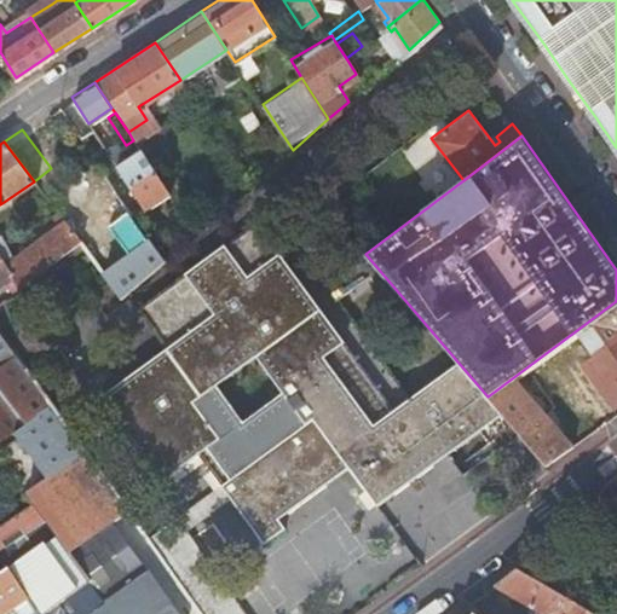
[(131,186),(154,171),(139,149),(116,164),(131,186)]
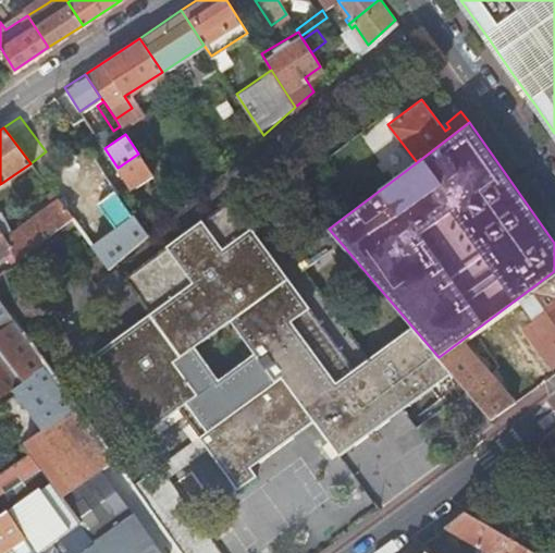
[(130,187),(151,173),(138,154),(118,168),(116,168),(130,187)]
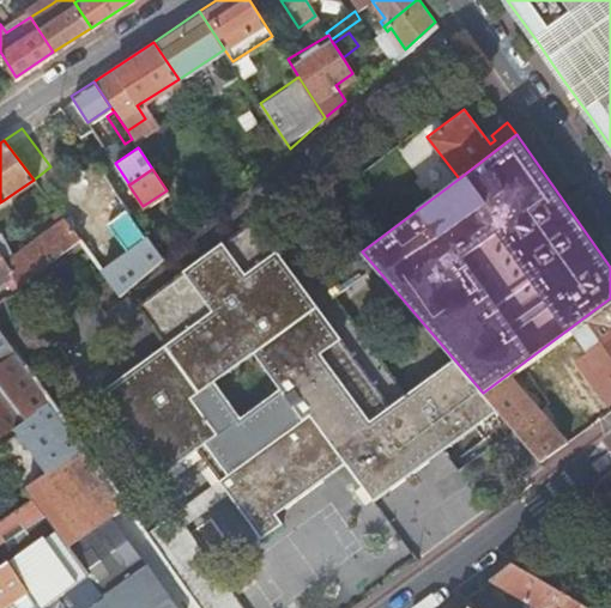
[(234,174),(242,186),(247,181),(239,170),(234,174)]
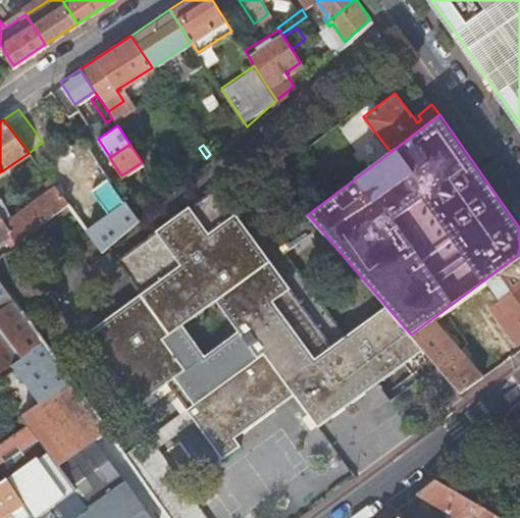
[(100,249),(102,247),(137,217),(124,202),(103,171),(96,160),(85,168),(114,208),(93,224),(86,214),(78,219),(100,249)]
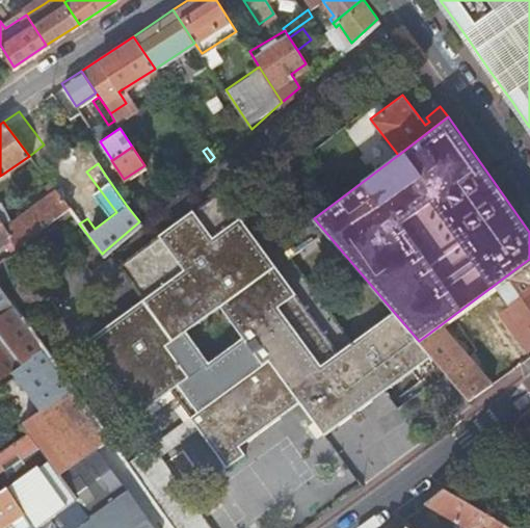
[(290,165),(279,174),(294,192),(306,183),(290,165)]
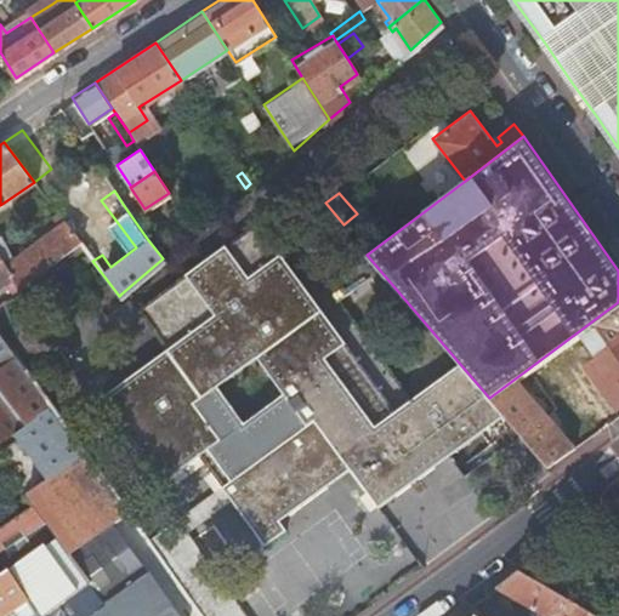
[(0,257),(12,277),(18,286),(78,241),(57,214),(51,218),(56,224),(10,258),(5,252),(7,251),(0,239),(0,257)]
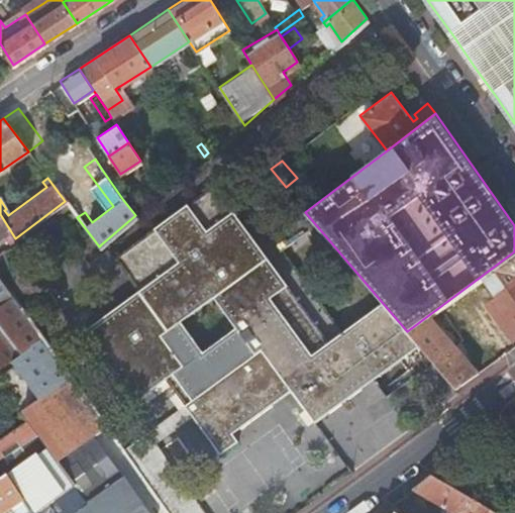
[(314,420),(418,344),(407,331),(382,302),(328,340),(212,184),(112,258),(137,290),(136,291),(80,333),(131,403),(165,379),(184,405),(191,414),(220,453),(238,440),(232,431),(291,389),(314,420)]
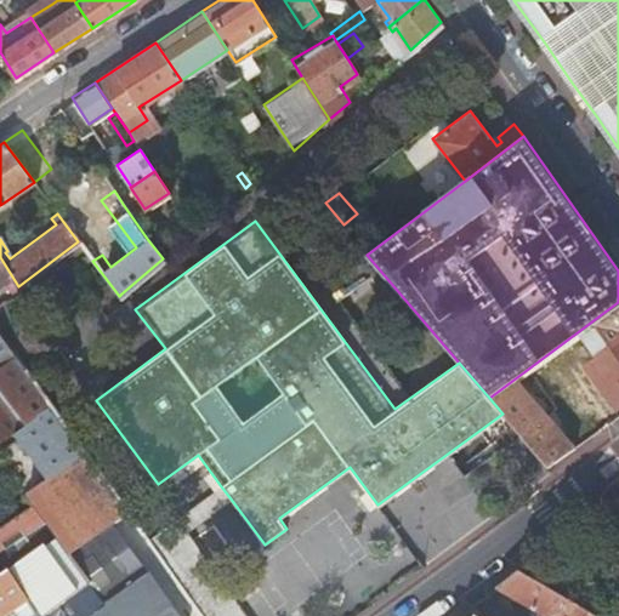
[(0,285),(12,277),(0,257),(0,285)]
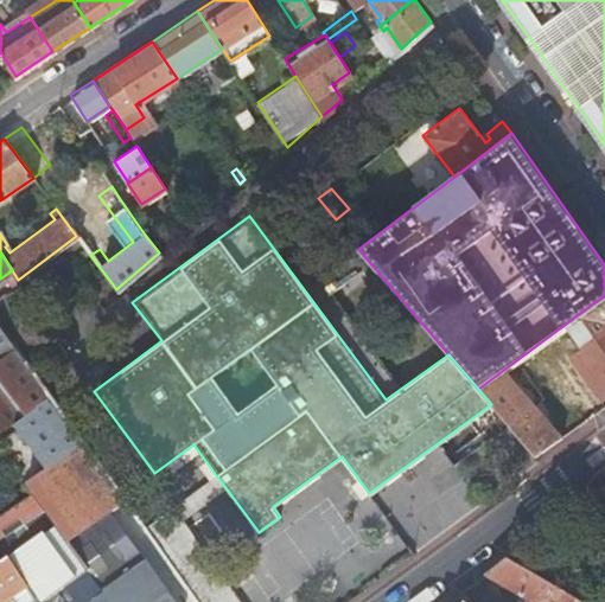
[(604,295),(478,389),(491,404),(539,459),(570,436),(565,428),(559,433),(515,383),(527,375),(536,388),(570,363),(575,369),(583,364),(604,394),(604,392),(604,295)]
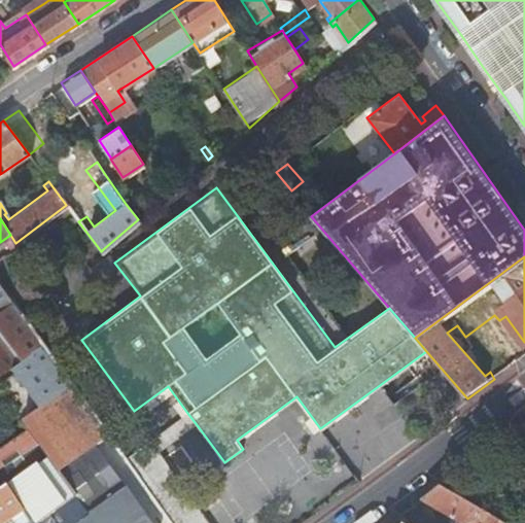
[(0,310),(12,301),(0,284),(0,310)]
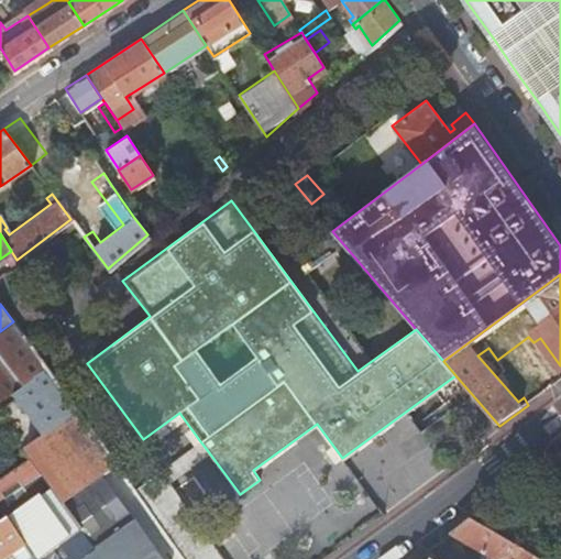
[(0,415),(31,458),(0,480),(0,521),(7,517),(53,488),(103,558),(163,558),(101,472),(114,463),(13,321),(0,331),(0,415)]
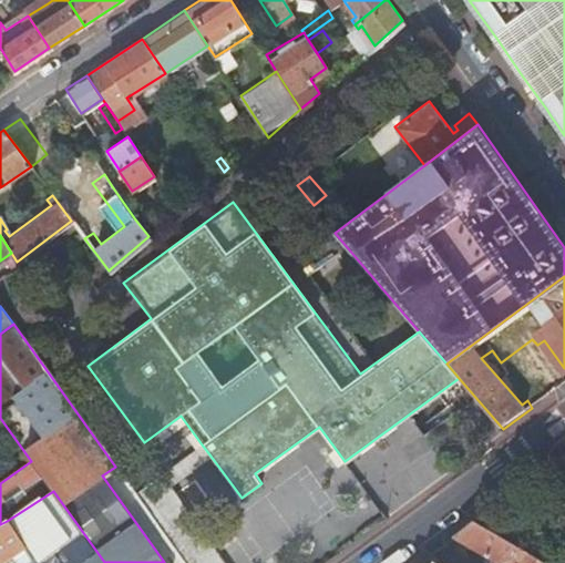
[(202,444),(135,494),(184,562),(217,562),(163,488),(198,462),(209,454),(202,444)]
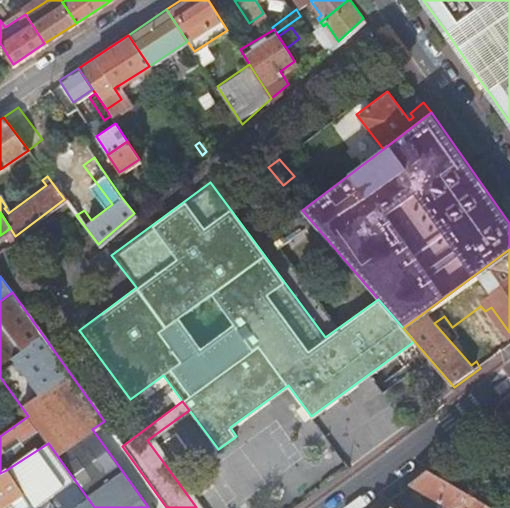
[(509,405),(498,414),(509,421),(509,405)]
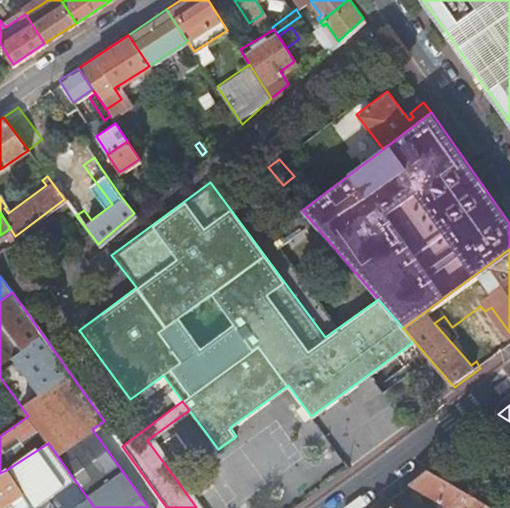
[(94,507),(48,443),(6,470),(22,493),(32,507),(38,503),(57,507),(94,507)]
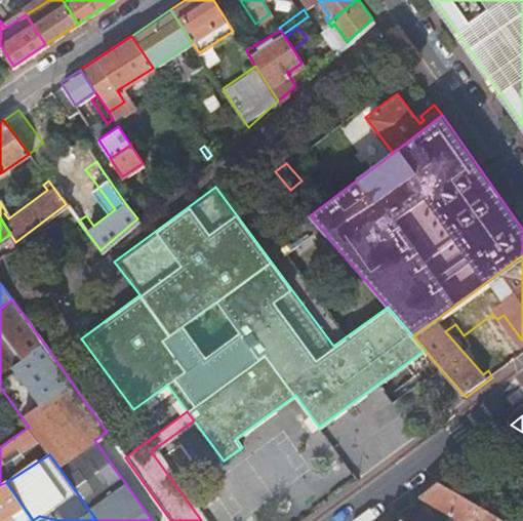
[(437,482),(473,502),(482,485),(453,470),(437,482)]
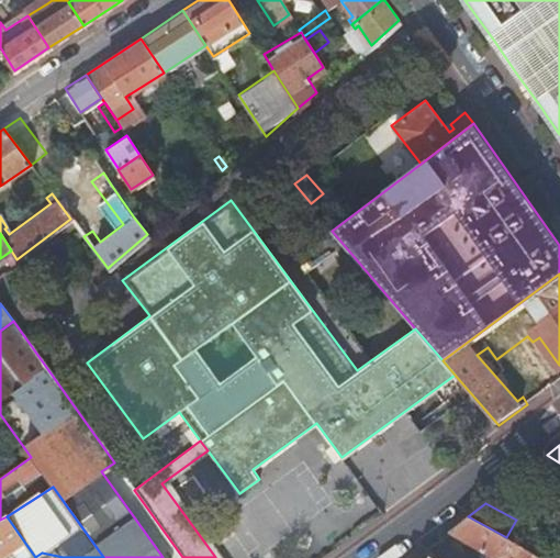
[(24,542),(7,516),(0,520),(0,556),(24,542)]
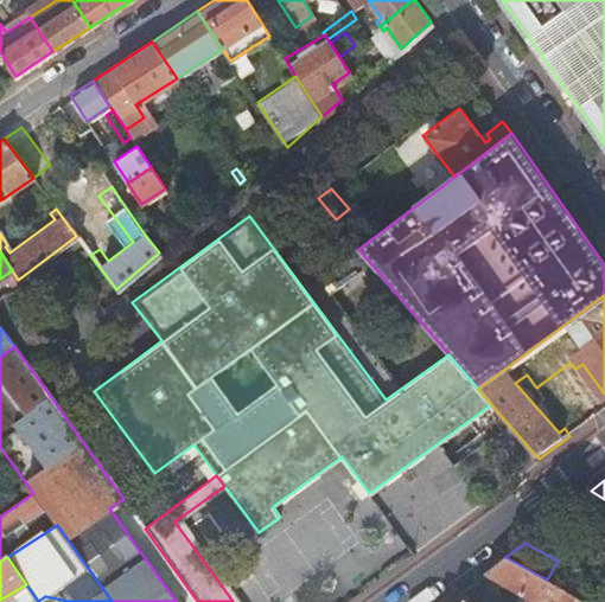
[(534,601),(579,601),(581,600),(547,580),(505,557),(485,571),(535,601),(534,601)]
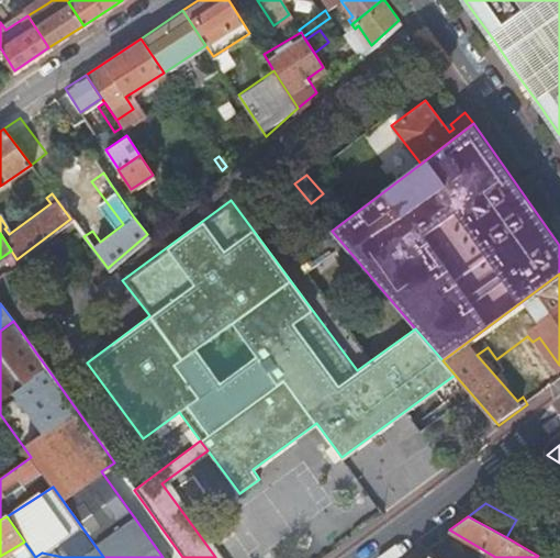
[(34,557),(35,557),(24,542),(0,556),(0,557),(34,557)]
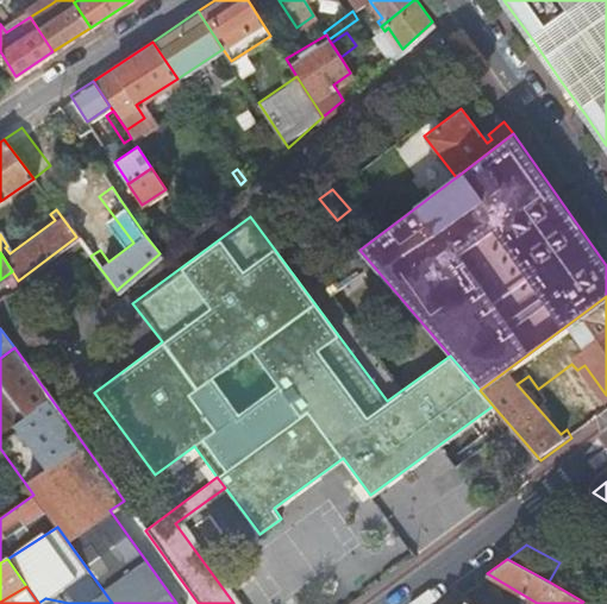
[(463,590),(454,597),(464,602),(469,597),(463,590)]
